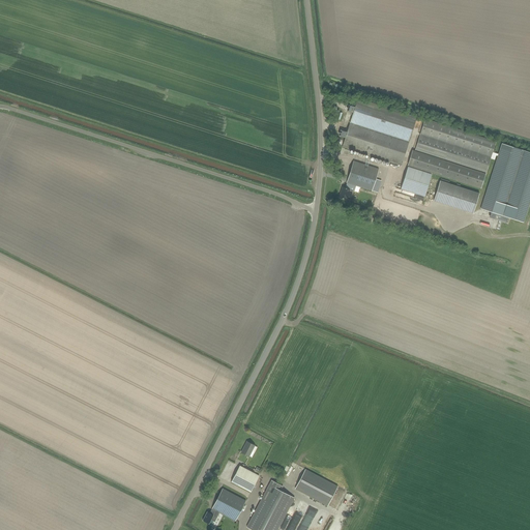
[(345,147),(404,166),(419,117),(361,98),(345,147)]
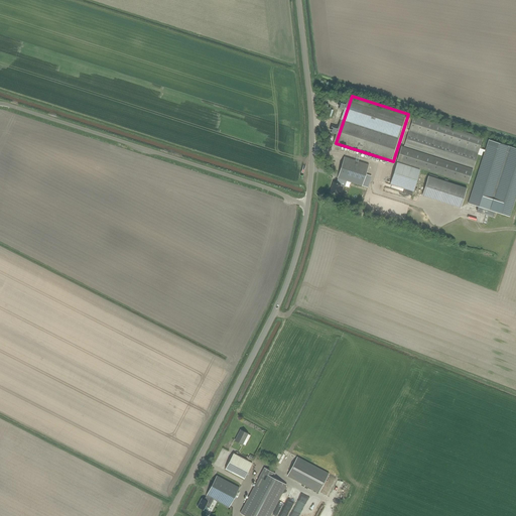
[(473,168),(483,138),(414,116),(404,146),(473,168)]
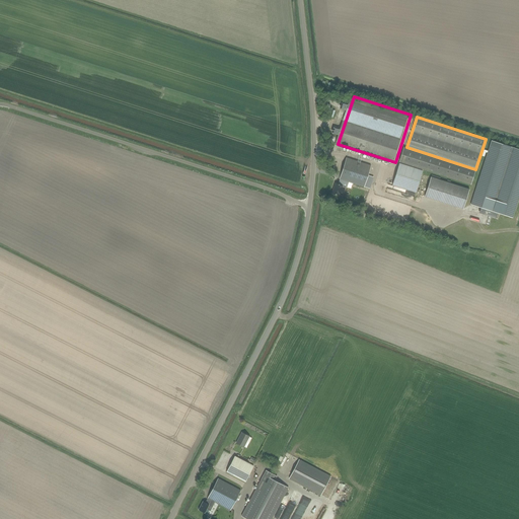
[(488,151),(483,149),(480,155),(485,156),(486,152),(488,153),(470,205),(513,218),(518,200),(518,149),(492,141),(488,151)]
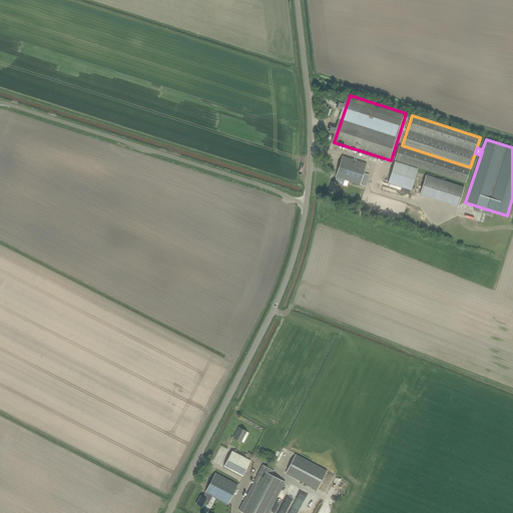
[(403,146),(399,145),(395,160),(398,161),(466,182),(470,168),(403,146)]
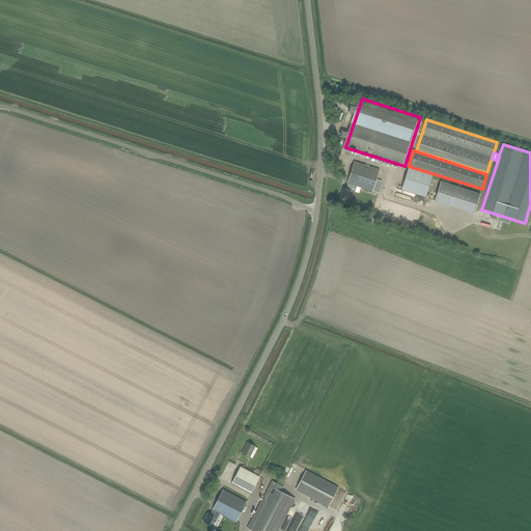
[(380,169),(355,162),(345,188),(342,188),(339,198),(347,200),(351,190),(355,192),(357,187),(371,192),(380,169)]
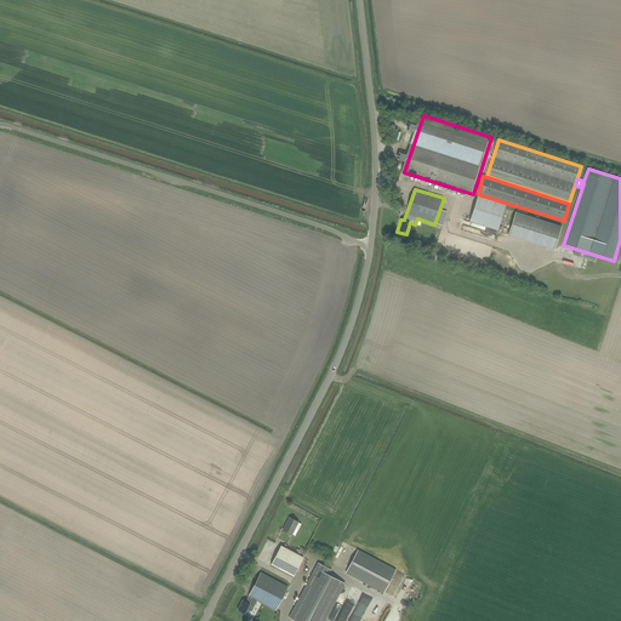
[(497,231),(506,205),(478,195),(469,221),(497,231)]
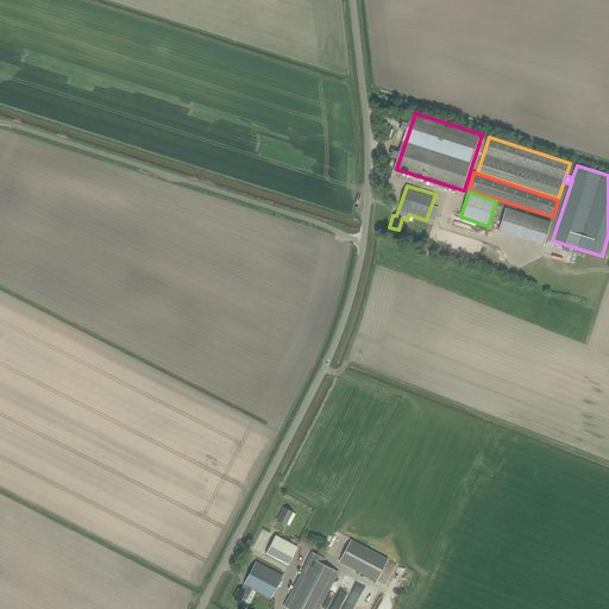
[(544,248),(551,225),(506,211),(497,233),(544,248)]
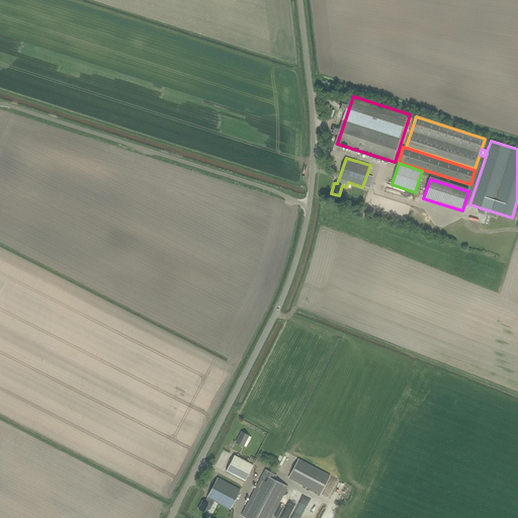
[(249,435),(242,432),(236,442),(243,446),(249,435)]
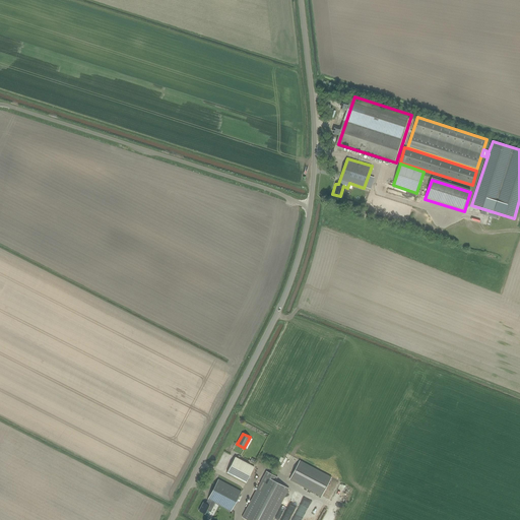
[(246,482),(255,467),(236,456),(226,472),(246,482)]
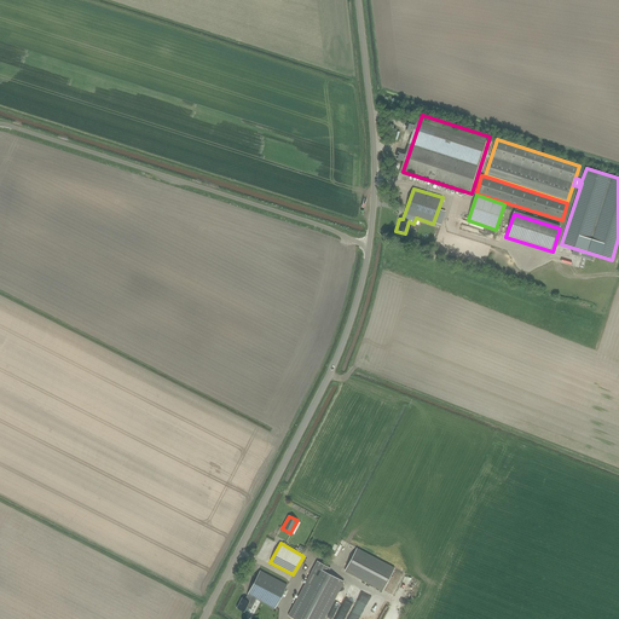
[(357,548),(345,571),(382,591),(395,568),(357,548)]
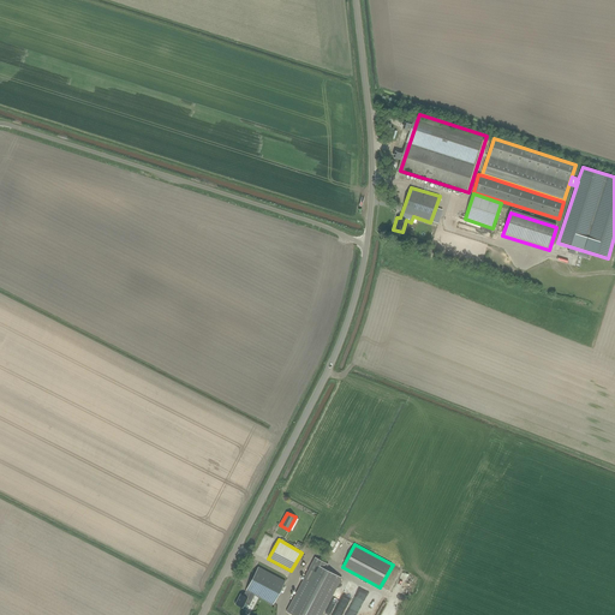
[(326,569),(328,565),(315,557),(286,611),(292,614),(322,614),(342,578),(326,569)]
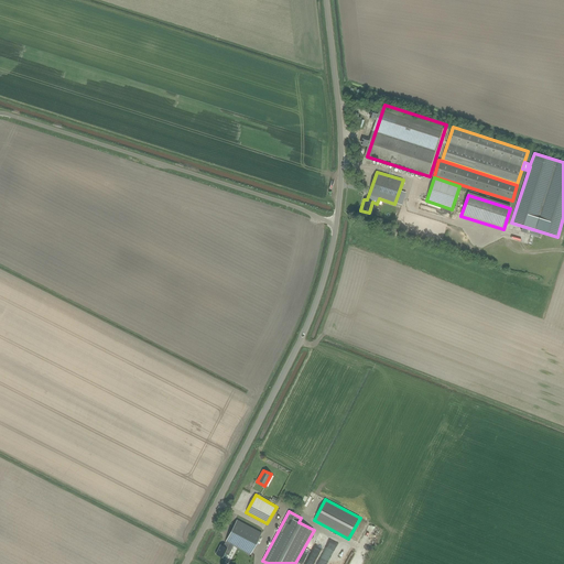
[(228,556),(234,546),(250,554),(262,533),(237,520),(223,546),(220,545),(215,555),(223,559),(225,554),(228,556)]
